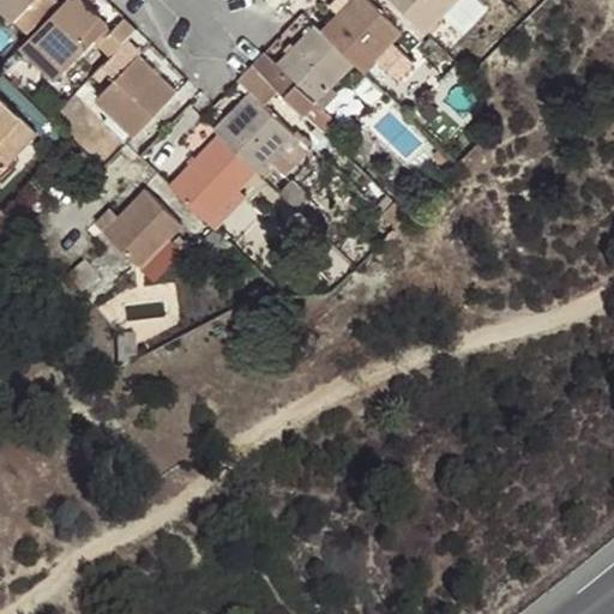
[(0,0),(0,5),(14,19),(29,34),(60,0),(0,0)]
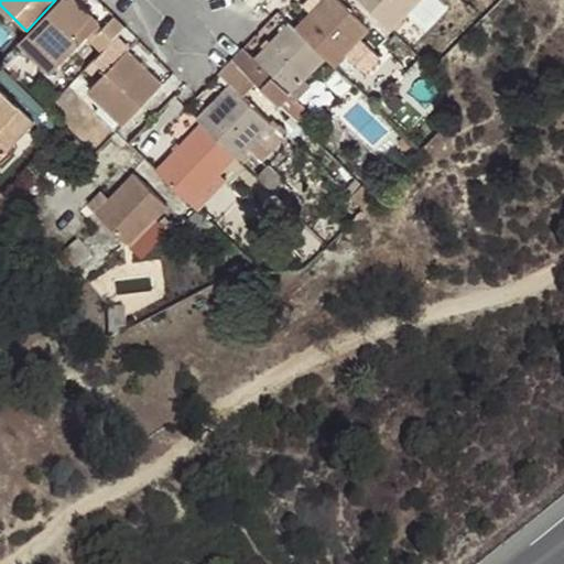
[(78,0),(60,0),(19,43),(51,75),(86,38),(101,22),(78,0)]
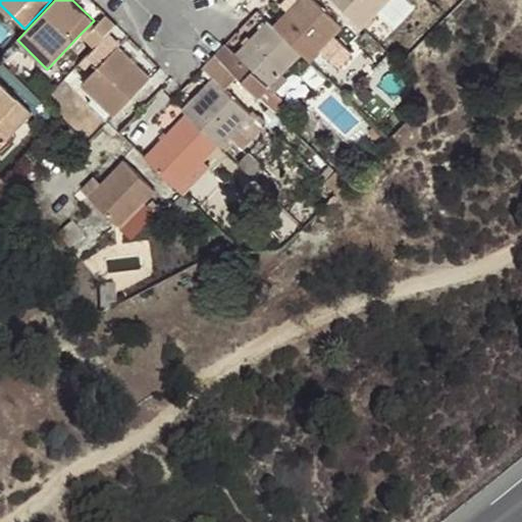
[(311,65),(322,53),(344,31),(312,0),(305,0),(293,13),(289,9),(271,27),(299,53),(311,65)]
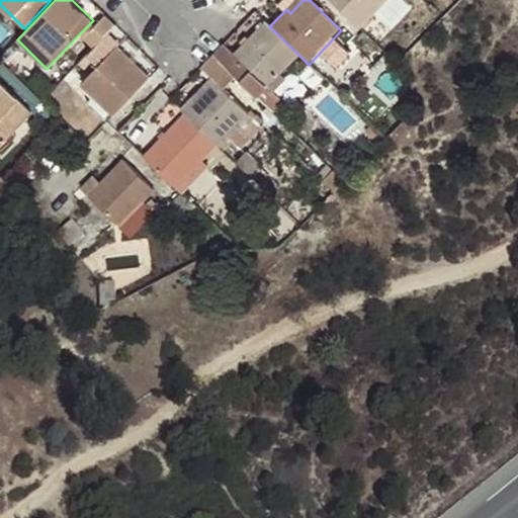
[(290,13),(303,0),(295,0),(286,9),(290,13)]
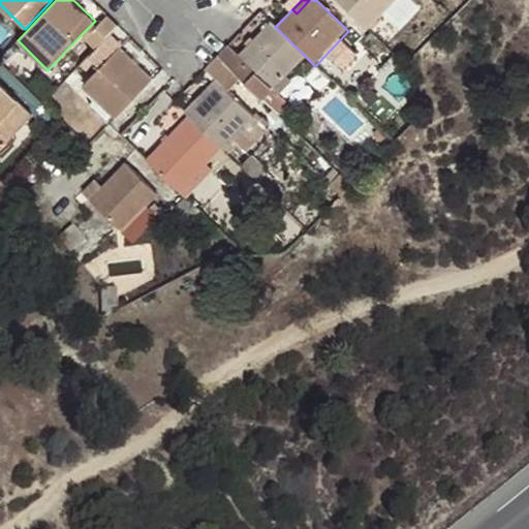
[(339,0),(368,28),(390,6),(395,0),(339,0)]
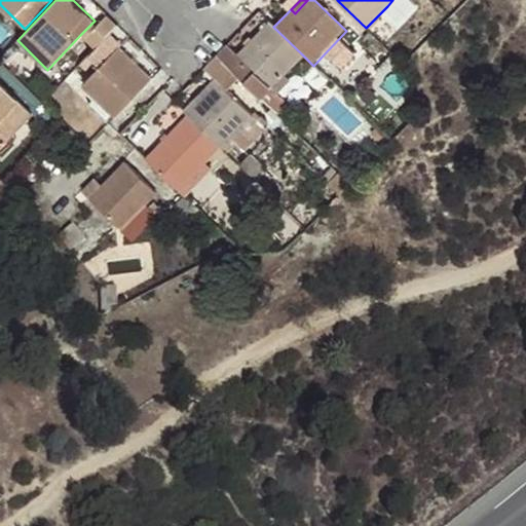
[(411,0),(392,0),(387,6),(403,21),(417,5),(411,0)]
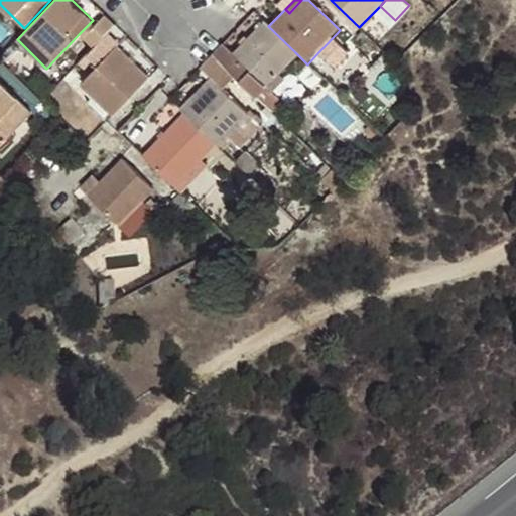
[(0,4),(0,12),(8,20),(12,16),(0,4)]
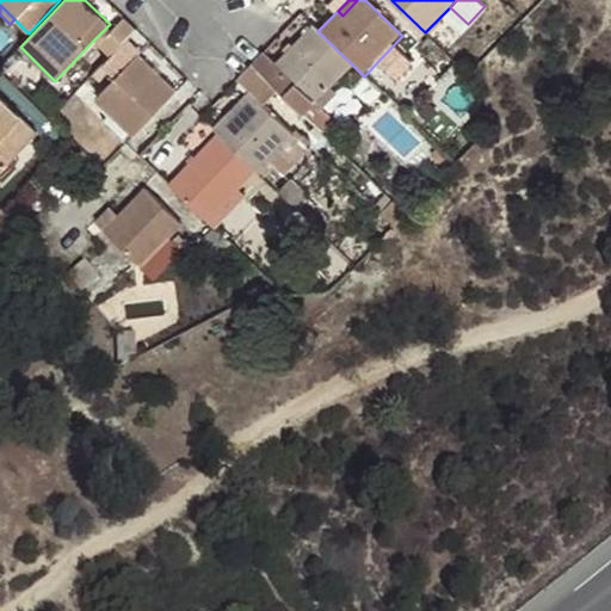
[(124,41),(137,28),(124,14),(112,28),(98,45),(110,56),(124,41)]
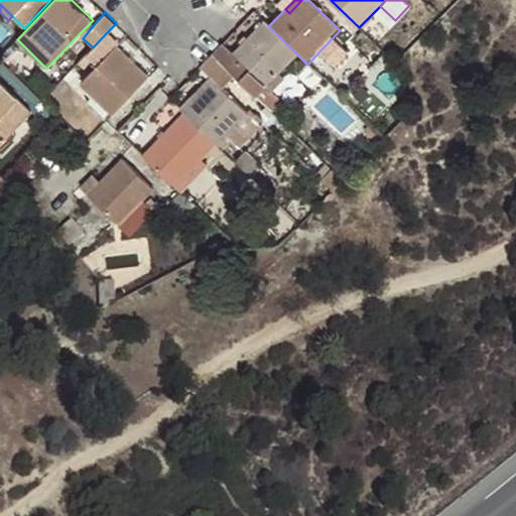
[(95,23),(93,20),(79,34),(83,38),(95,23)]
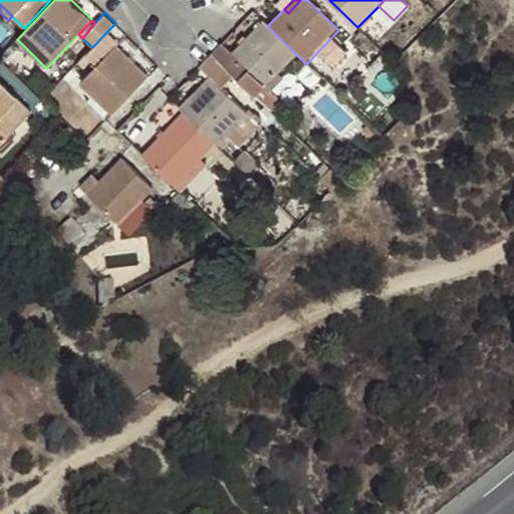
[(233,54),(223,44),(212,54),(234,75),(271,111),(281,101),(270,91),(263,84),(276,70),(294,52),(267,26),(263,23),(246,40),(243,37),(238,41),(241,45),(233,54)]
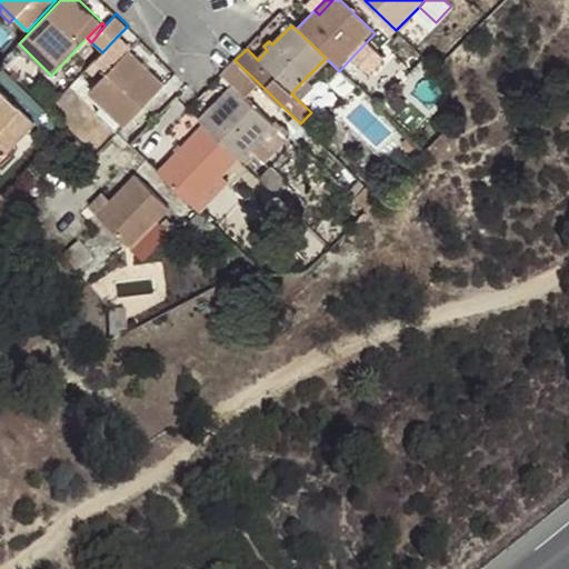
[(375,33),(351,58),(363,70),(387,47),(375,33)]
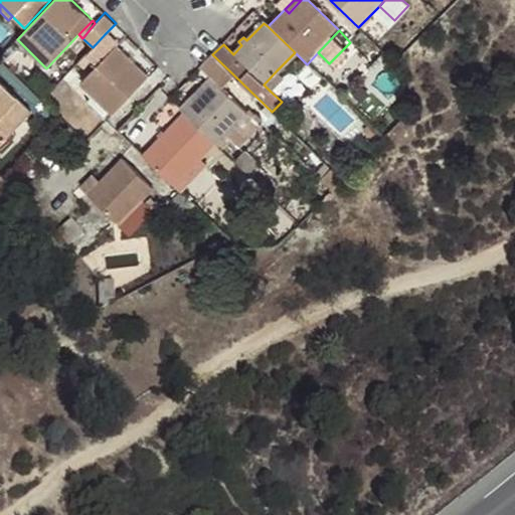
[(116,45),(105,34),(93,47),(87,54),(98,64),(116,45)]
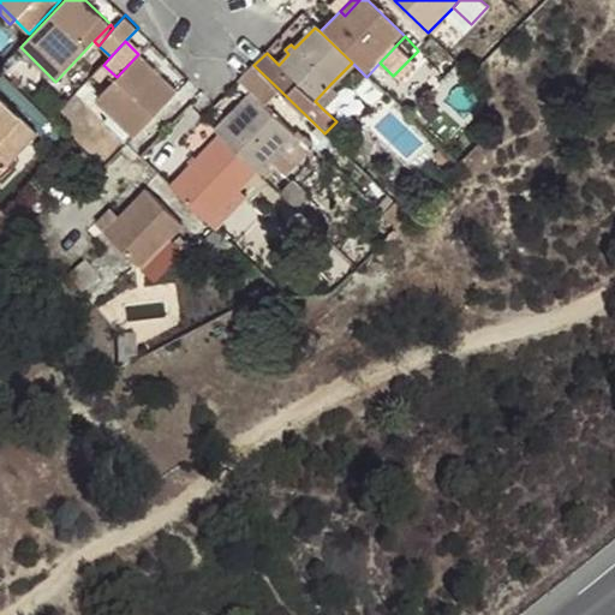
[(135,135),(177,90),(138,54),(117,77),(96,99),(135,135)]
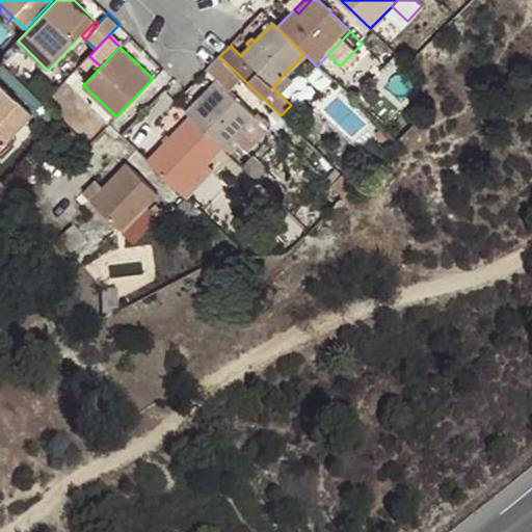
[(218,79),(187,110),(192,115),(224,147),(238,159),(271,124),(265,116),(261,121),(230,90),(242,78),(219,56),(208,69),(218,79)]
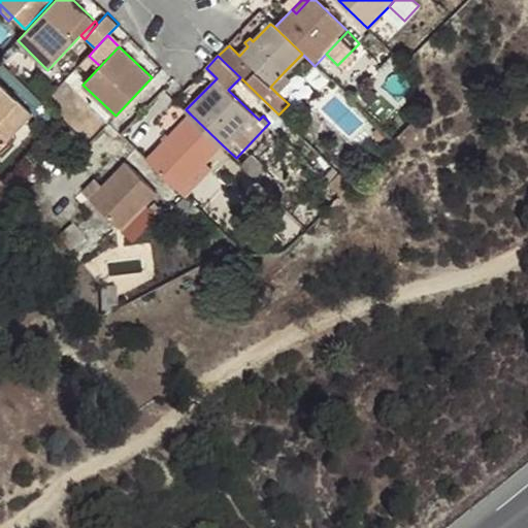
[(0,84),(0,64),(2,62),(0,59),(0,146),(32,114),(0,84)]
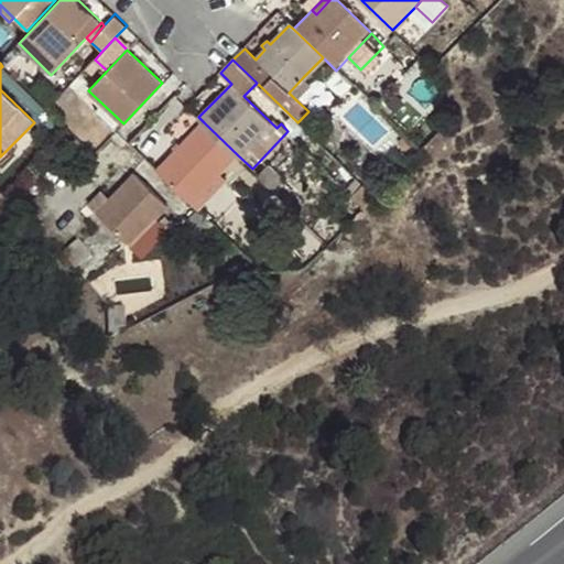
[(289,93),(296,100),(312,85),(303,77),(289,93)]
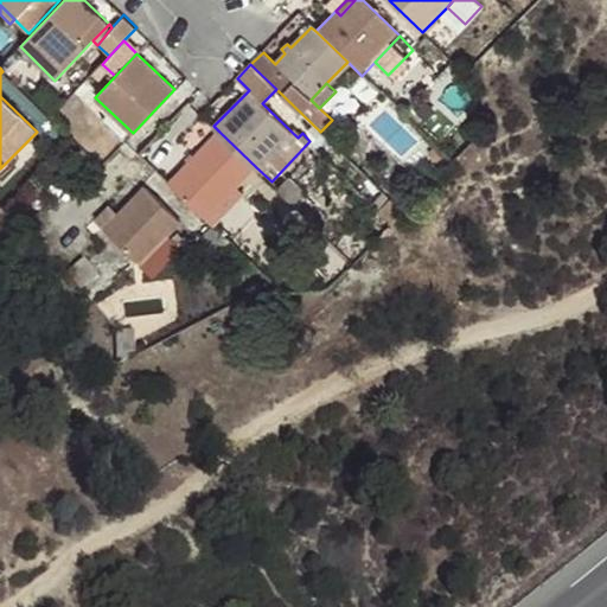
[(219,132),(170,184),(206,219),(238,186),(256,167),(219,132)]
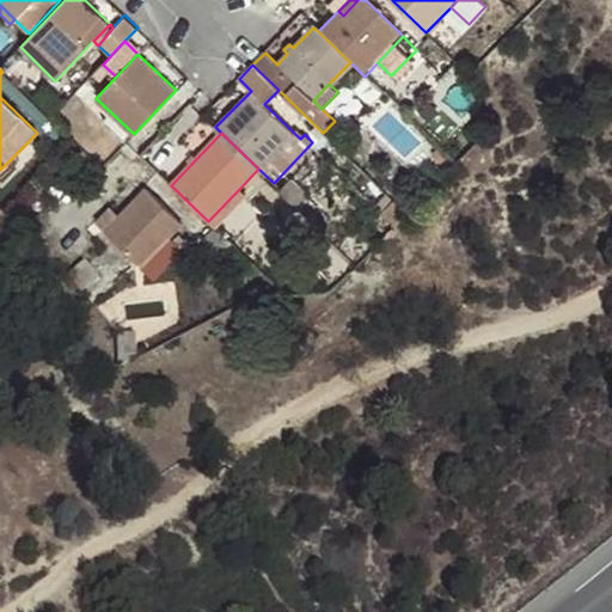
[(432,154),(440,146),(434,139),(424,148),(432,154)]
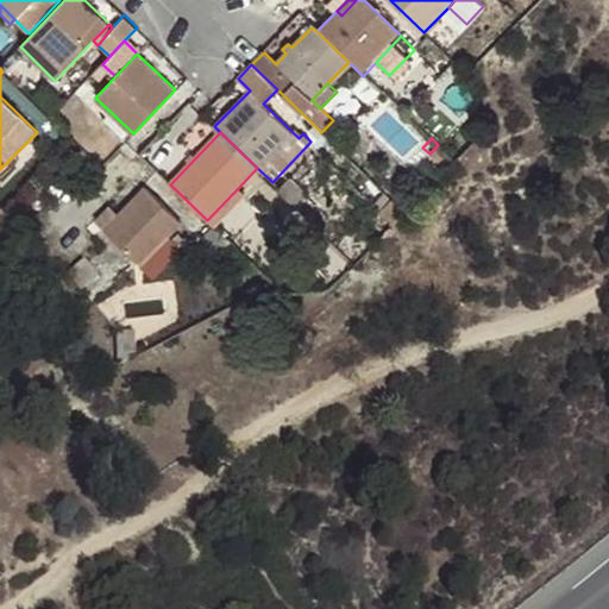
[(139,265),(168,236),(181,223),(144,187),(102,231),(139,265)]
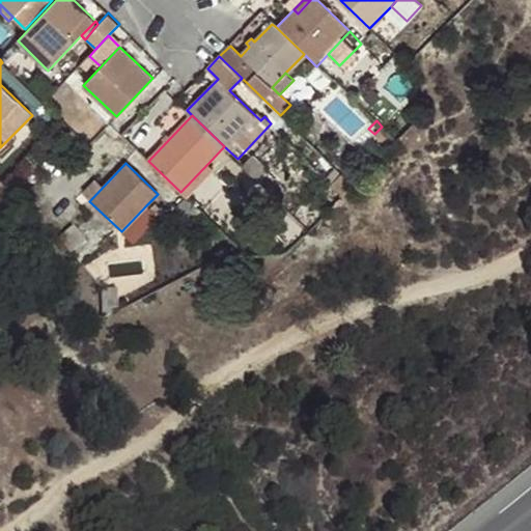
[(180,192),(188,199),(216,171),(208,163),(180,192)]
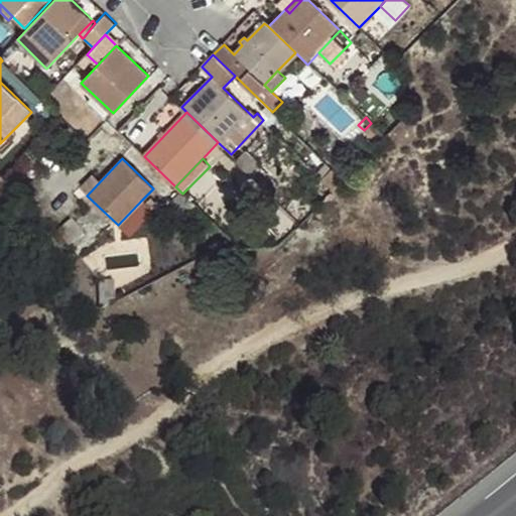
[(253,160),(245,168),(259,181),(266,173),(253,160)]
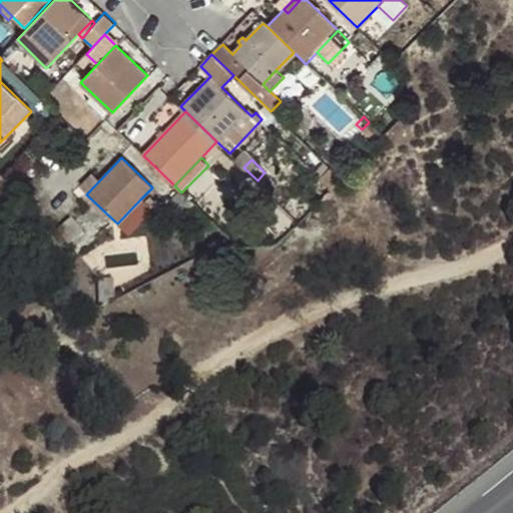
[(332,189),(342,179),(329,167),(320,178),(332,189)]
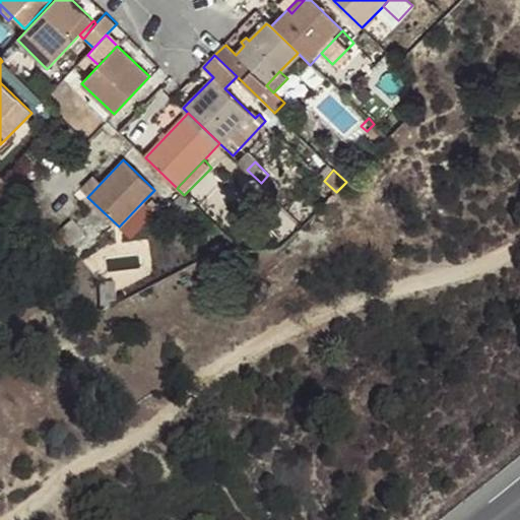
[(157,214),(143,201),(119,226),(132,239),(157,214)]
